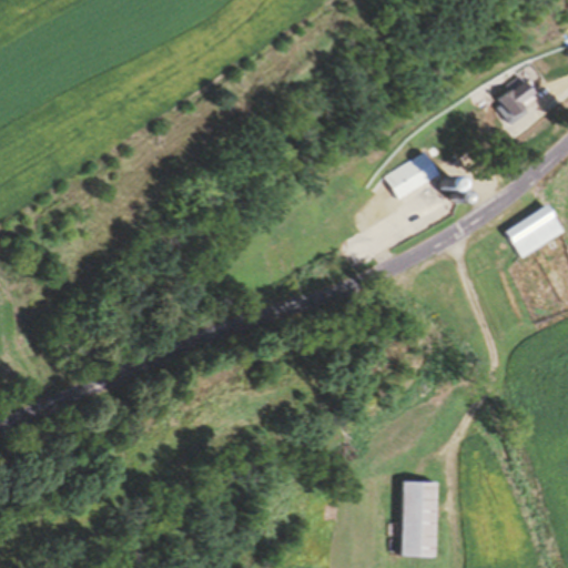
[(497,93),(504,102),(497,107),(509,124),(530,108),(526,101),(537,93),(523,74),(497,93)]
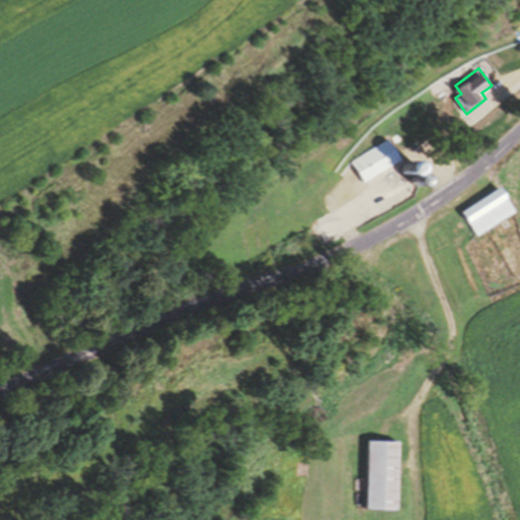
[(387,140),(295,200),(308,221),(401,161),(387,140)]
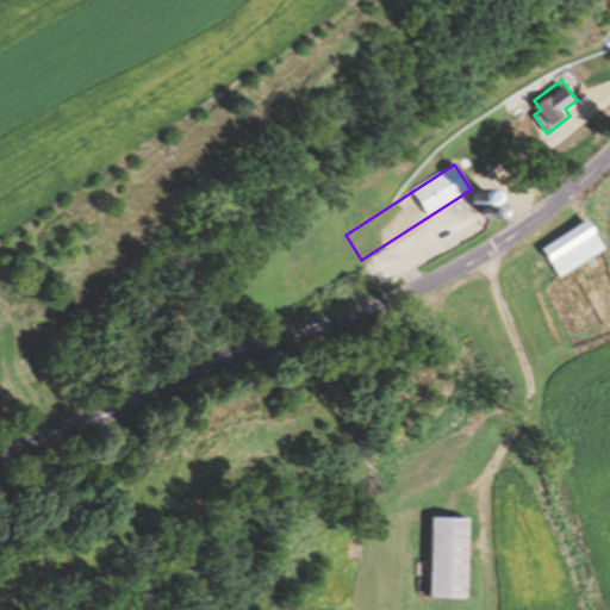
[(574,221),(578,226),(591,219),(608,247),(562,275),(545,248),(561,237),(558,231),(574,221)]
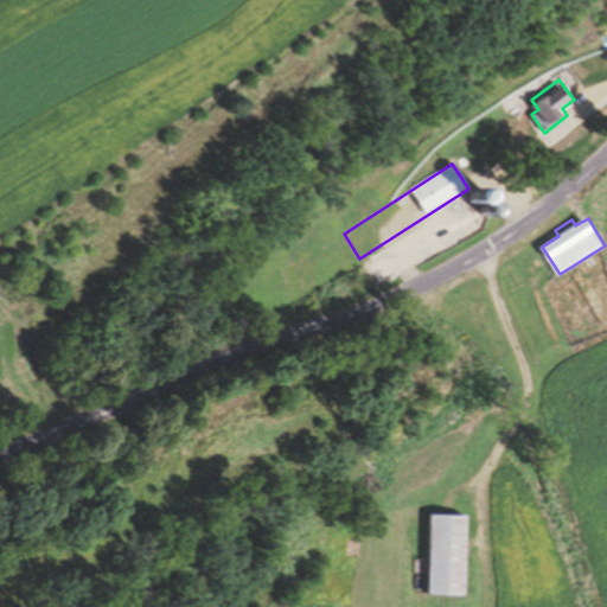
[(433,515),(432,593),(466,594),(468,515),(433,515)]
